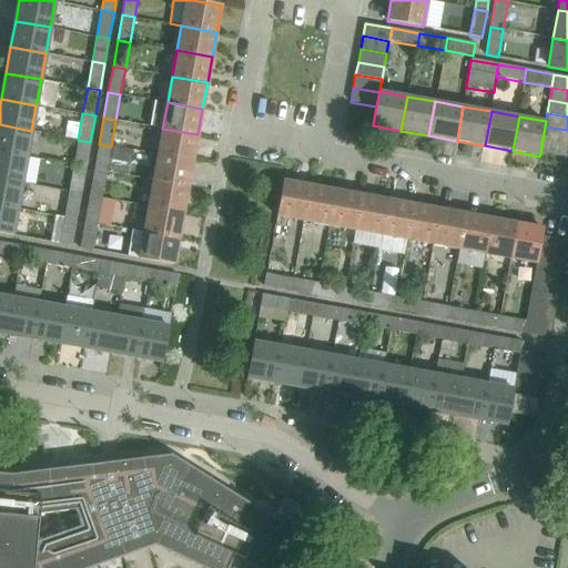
[(0,124),(0,152),(27,156),(31,131),(0,124)]
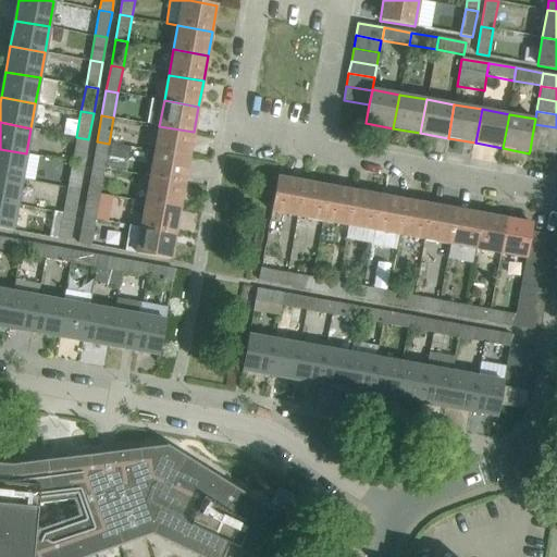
[(556,140),(556,127),(534,124),(532,136),(556,140)]
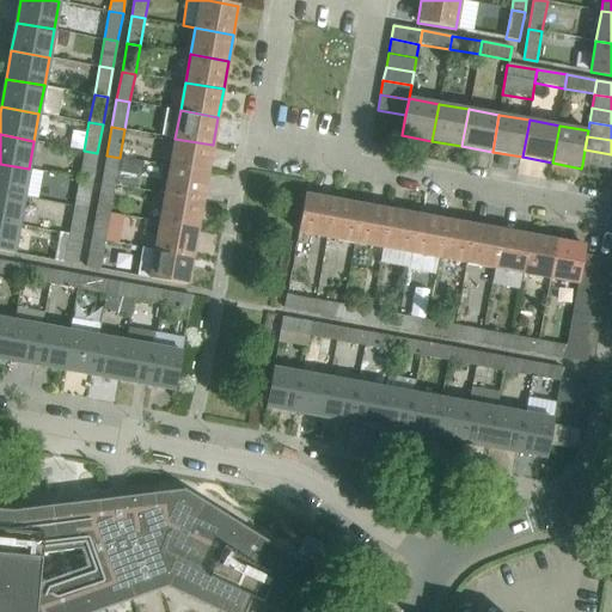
[(170,166),(208,173),(213,145),(175,139),(170,166)]
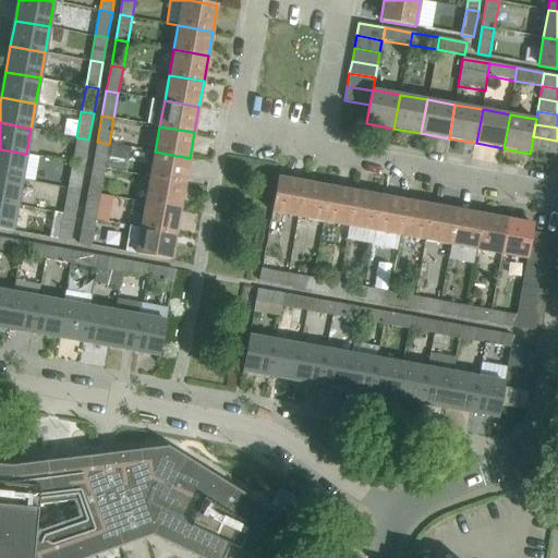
[(531,150),(556,155),(557,145),(557,141),(533,136),(531,150)]
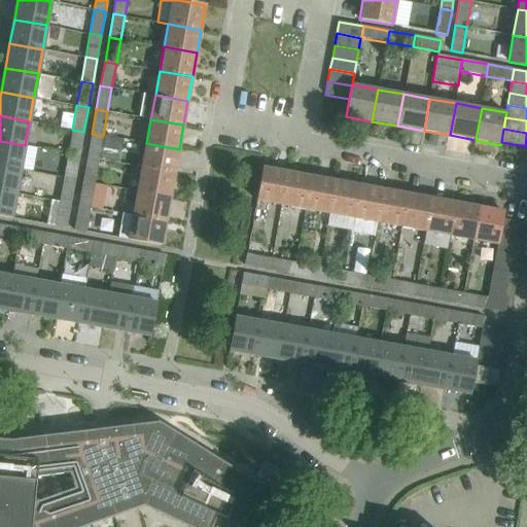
[(72,130),(68,153),(79,155),(83,132),(72,130)]
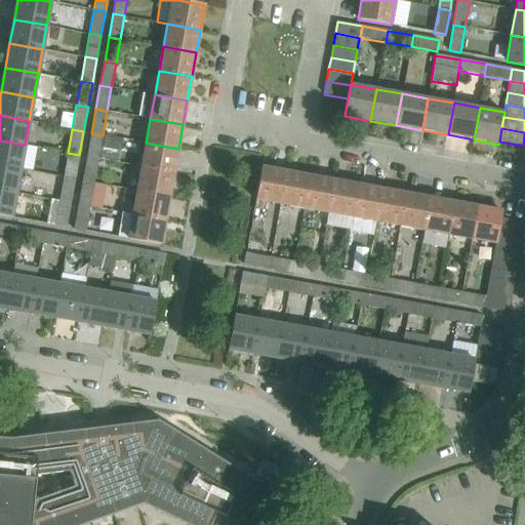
[(91,133),(87,157),(98,159),(103,135),(91,133)]
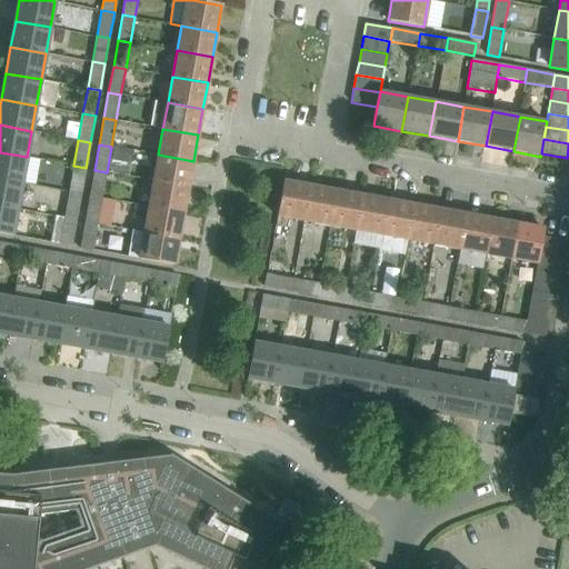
[(0,152),(0,179),(21,183),(27,157),(0,152)]
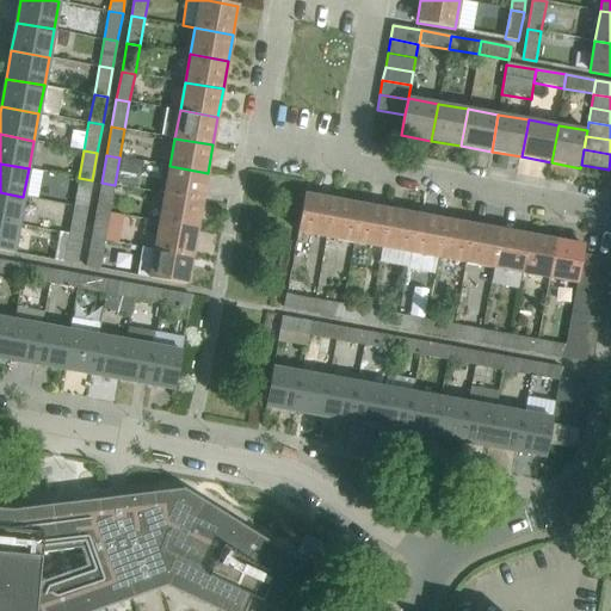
[(203,201),(208,173),(170,166),(165,193),(203,201)]
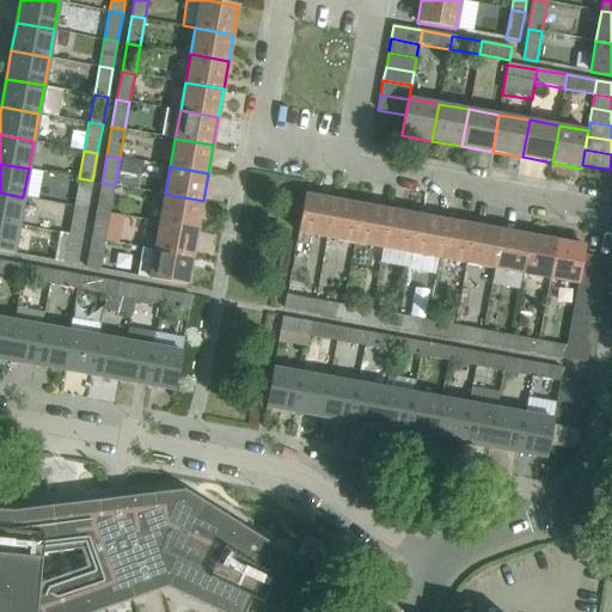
[(74,207),(87,208),(92,181),(79,178),(74,206),(74,207)]
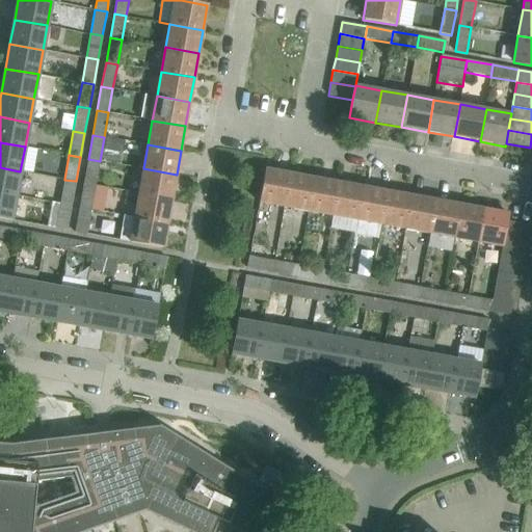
[(83,183),(95,185),(100,161),(88,159),(83,183)]
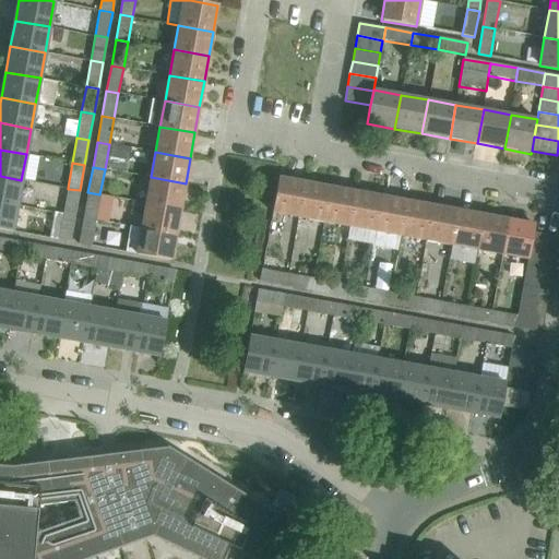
[(0,202),(16,205),(28,207),(31,195),(19,193),(21,180),(0,176),(0,202)]
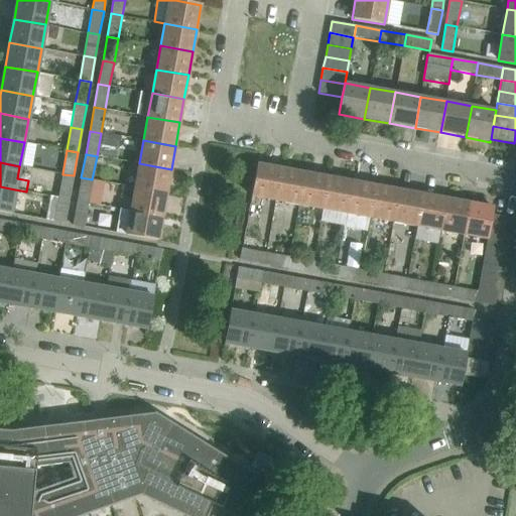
[(166,194),(171,169),(139,163),(135,187),(166,194)]
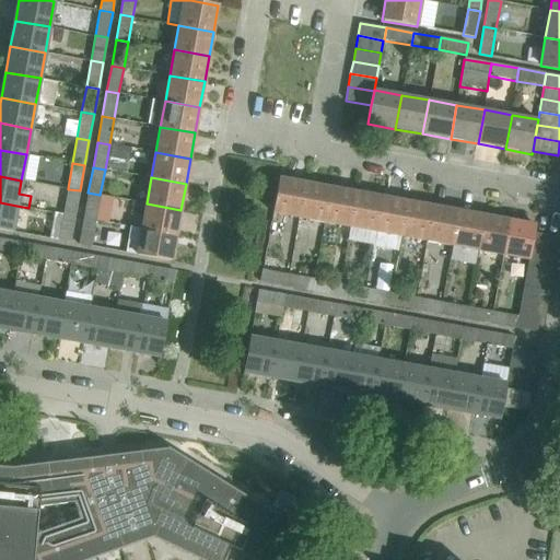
[(305,184),(279,178),(272,213),(299,218),(305,184)]
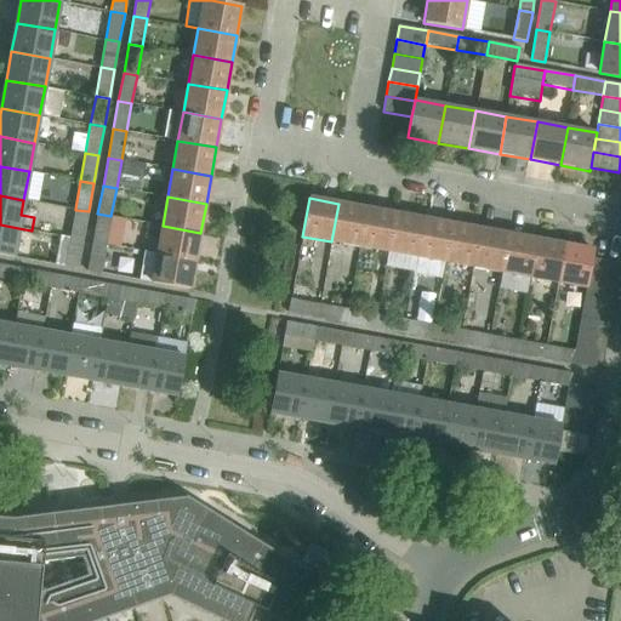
[(359,246),(366,209),(339,204),(331,241),(359,246)]
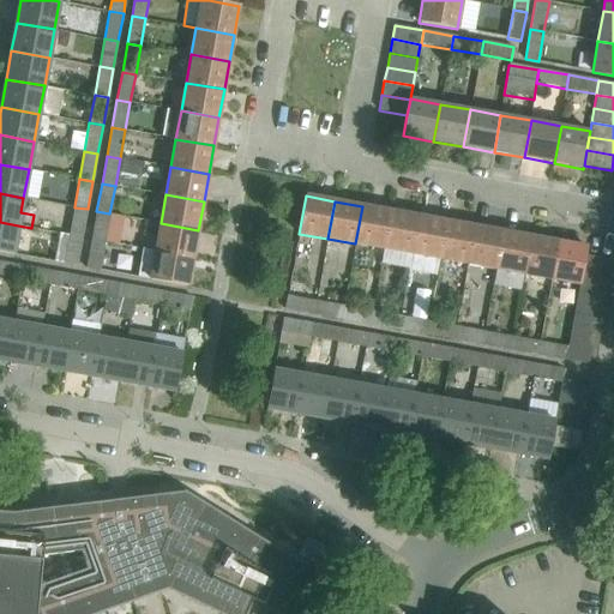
[(74,206),(68,235),(70,235),(82,238),(88,209),(74,208),(74,206)]
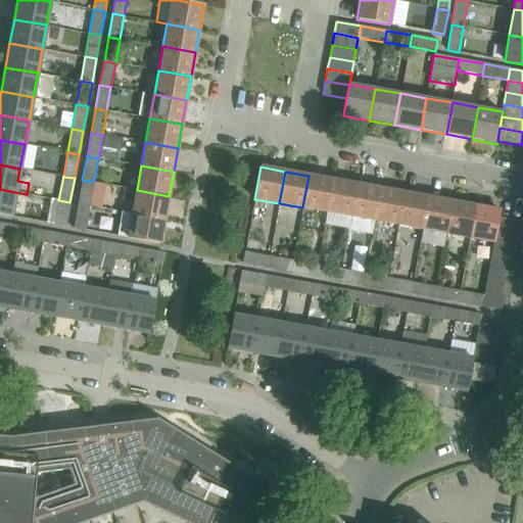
[(332,180),(308,176),(302,207),(327,212),(332,180)]
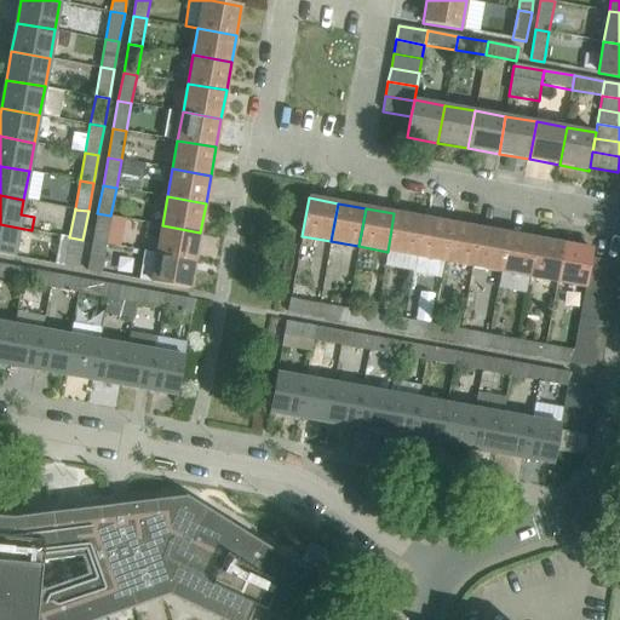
[(105,245),(110,216),(97,213),(92,242),(105,245)]
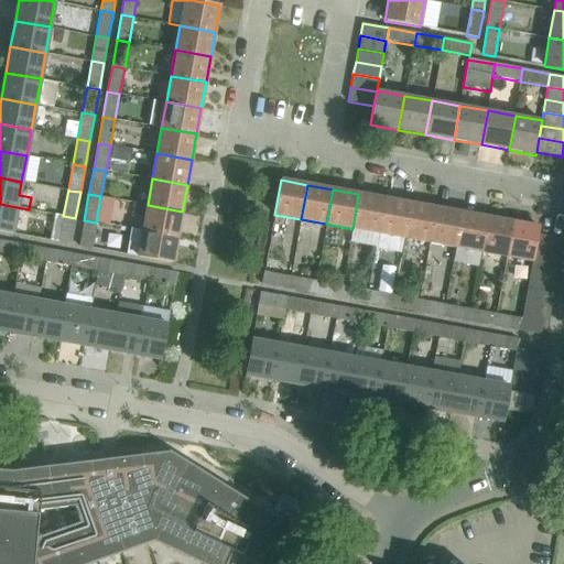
[(376,247),(378,234),(384,198),(358,194),(353,229),(349,242),(376,247)]
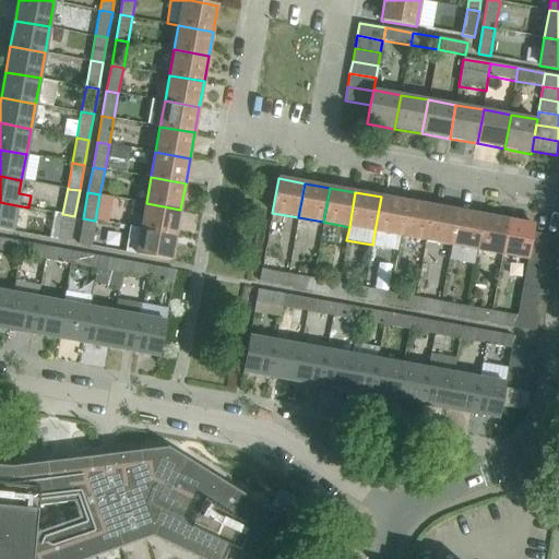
[(406,202),(381,197),(375,232),(401,236),(406,202)]
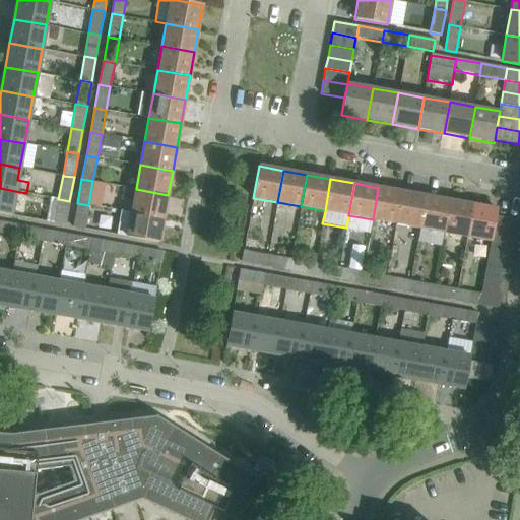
[(0,213),(11,215),(15,191),(0,188),(0,213)]
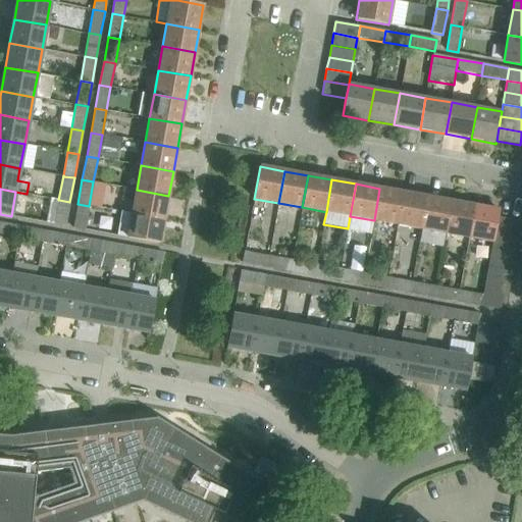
[(374,220),(398,224),(404,193),(379,189),(374,220)]
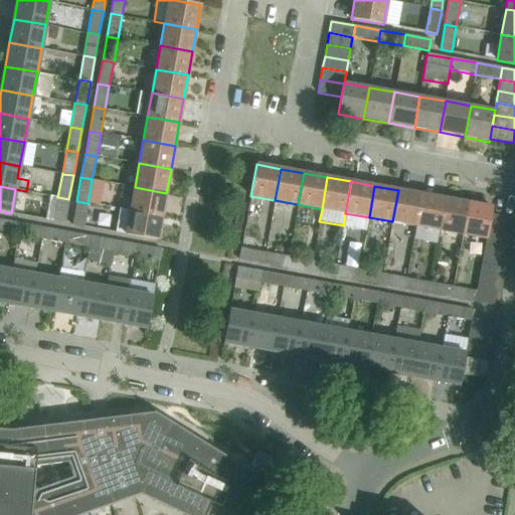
[(162,216),(166,193),(135,187),(130,210),(162,216)]
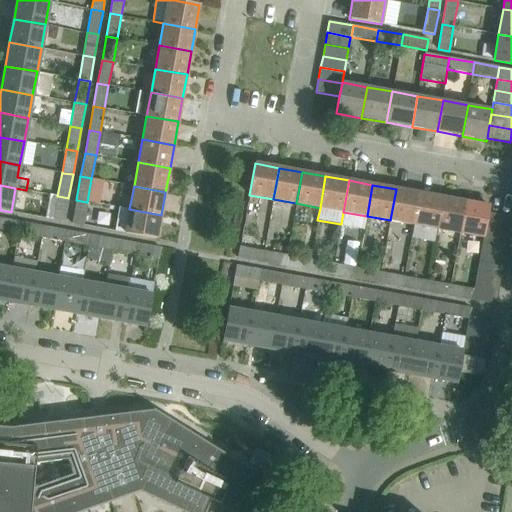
[(390,220),(413,225),(419,193),(396,189),(390,220)]
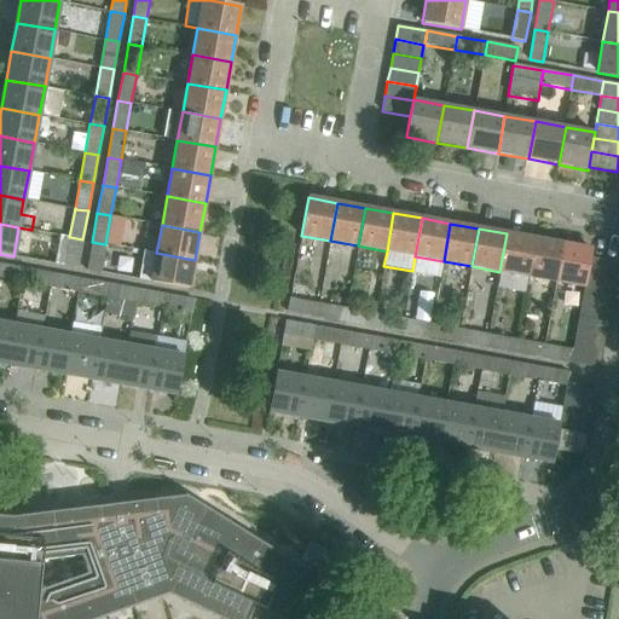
[(528,277),(534,238),(507,233),(499,272),(528,277)]
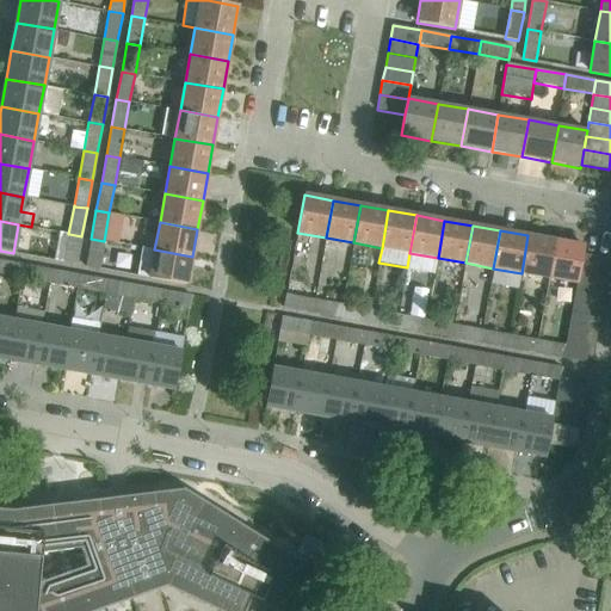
[(68,234),(63,263),(76,265),(81,236),(69,234),(68,234)]
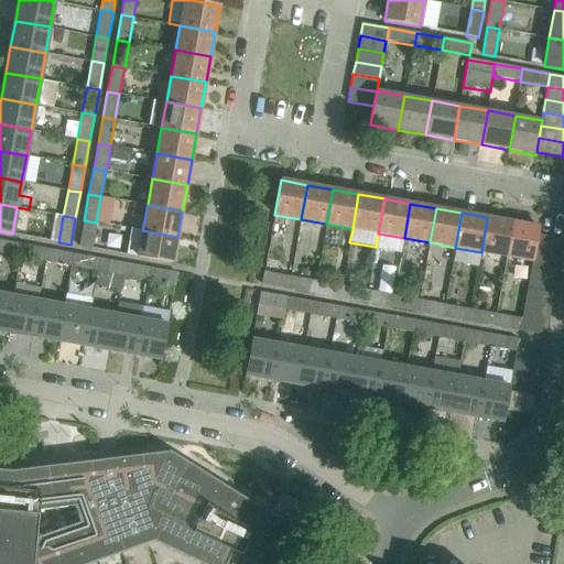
[(505,269),(507,257),(513,223),(487,217),(481,252),(490,253),(488,266),(505,269)]
